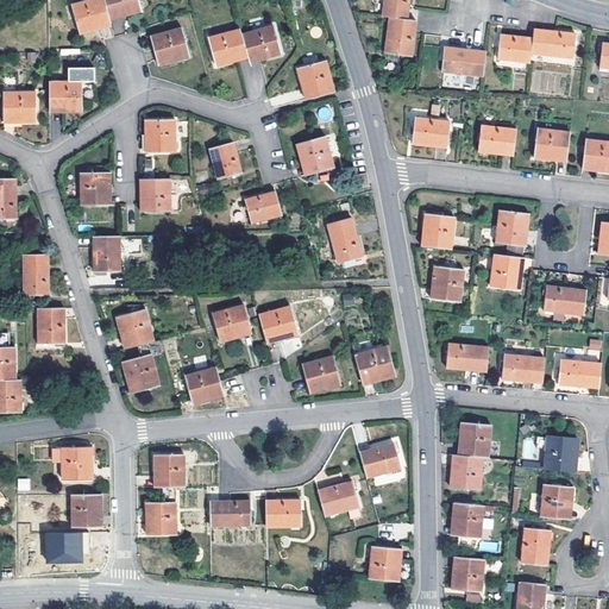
[(112,20),(105,0),(87,0),(71,5),(81,35),(113,25),(112,20)]
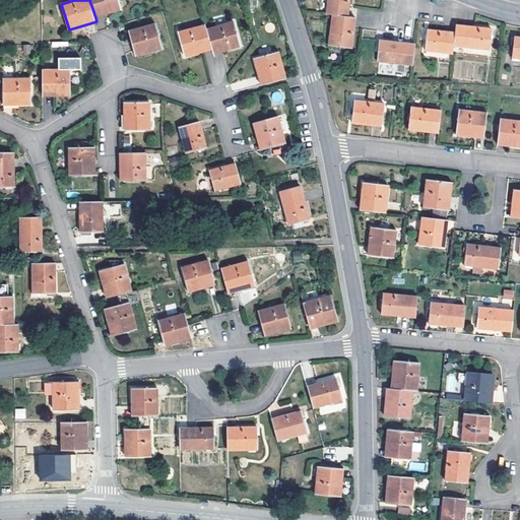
[(89,0),(95,17),(121,9),(118,0),(89,0)]
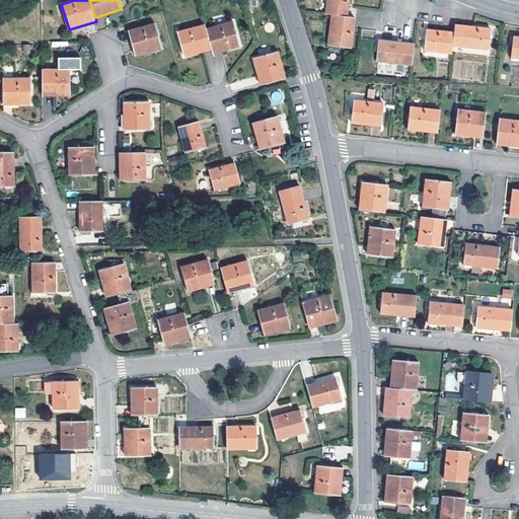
[(327,0),(326,14),(331,14),(348,16),(349,0),(327,0)]
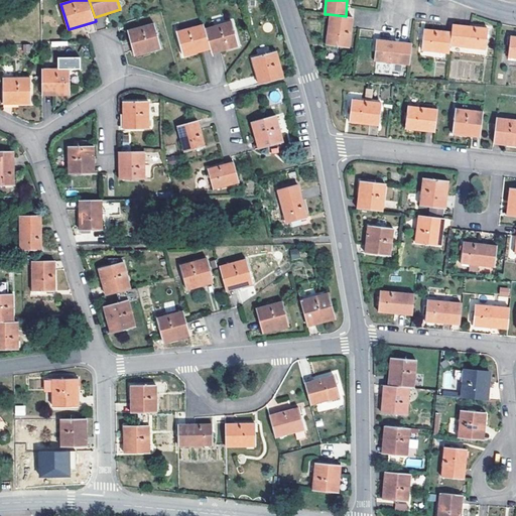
[(349,47),(353,17),(346,16),(330,14),(326,44),(349,47)]
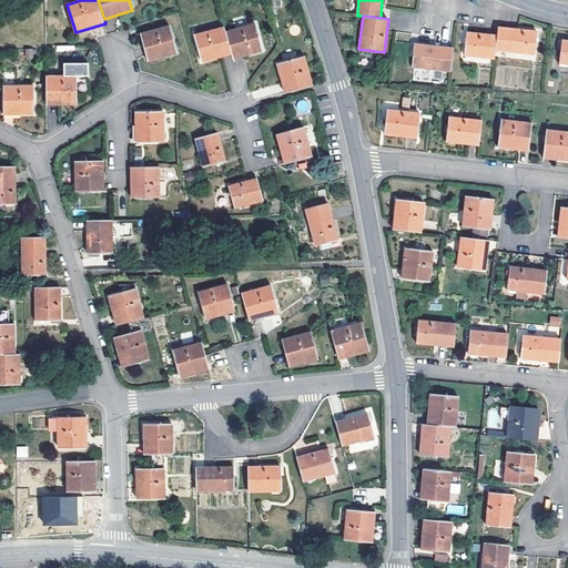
[(232,54),(233,59),(263,51),(255,23),(226,31),(232,54)]
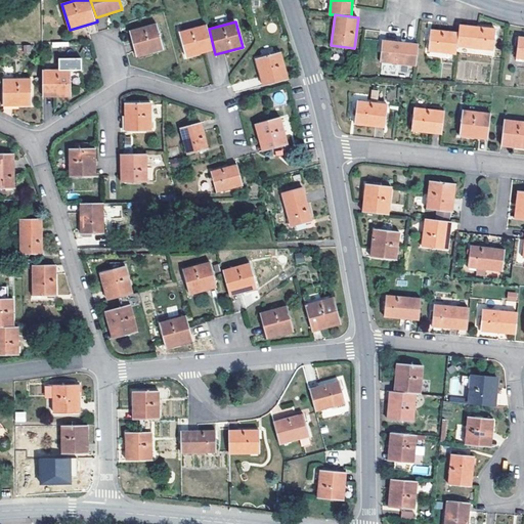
[(157,24),(130,31),(137,56),(164,49),(157,24)]
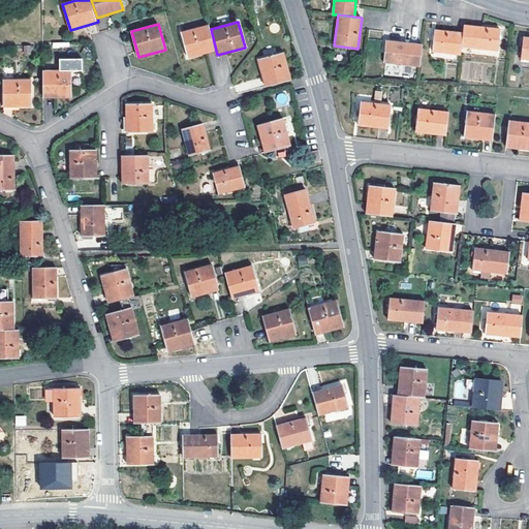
[(211,29),(210,25),(182,32),(188,58),(216,51),(211,29)]
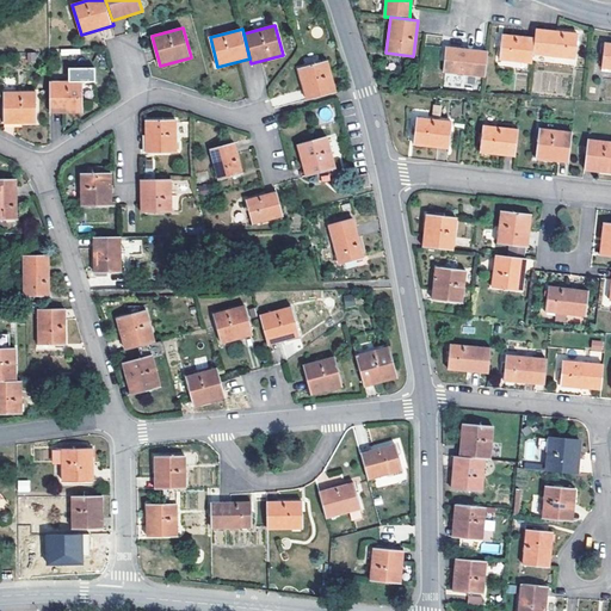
[(576,32),(544,29),(536,29),(535,37),(534,54),(574,57),(576,32)]
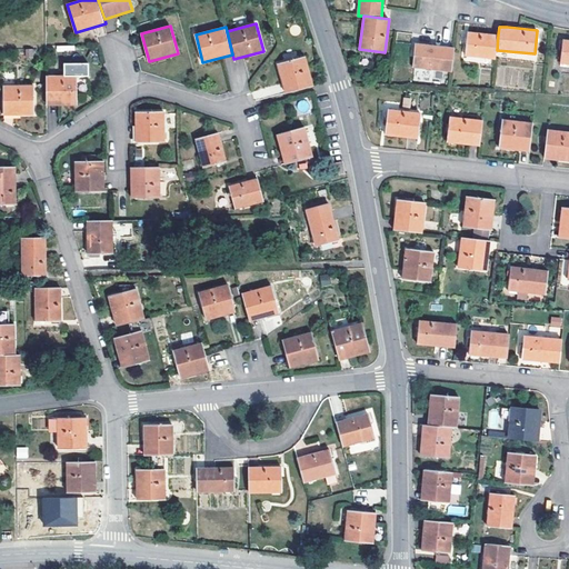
[(497,50),(498,35),(468,32),(466,56),(496,58),(497,50)]
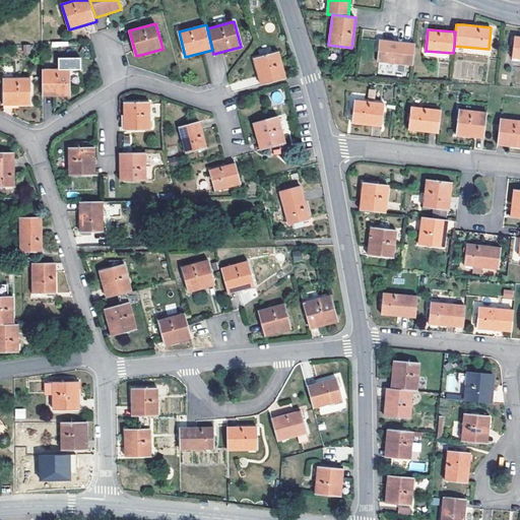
[(412,65),(415,43),(380,40),(377,61),(412,65)]
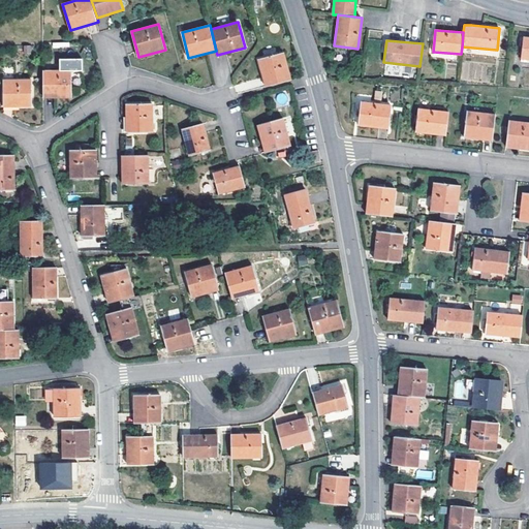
[(258,59),(266,86),(291,80),(283,53),(258,59)]
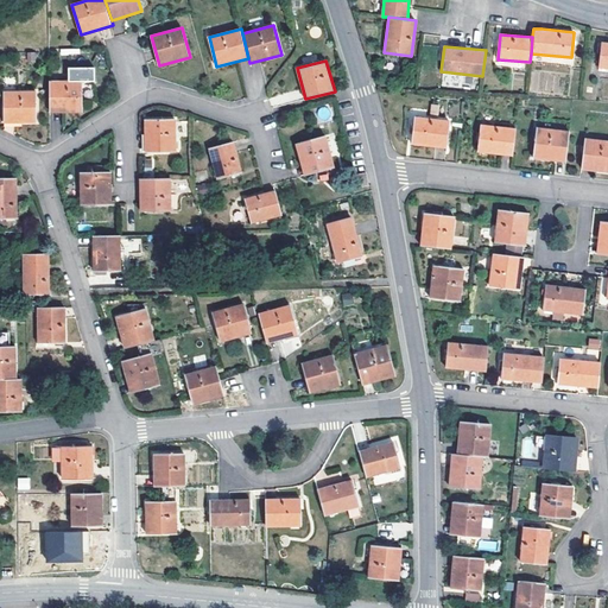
[(69,82),(50,82),(50,113),(83,112),(83,100),(95,100),(95,68),(69,68),(69,82)]
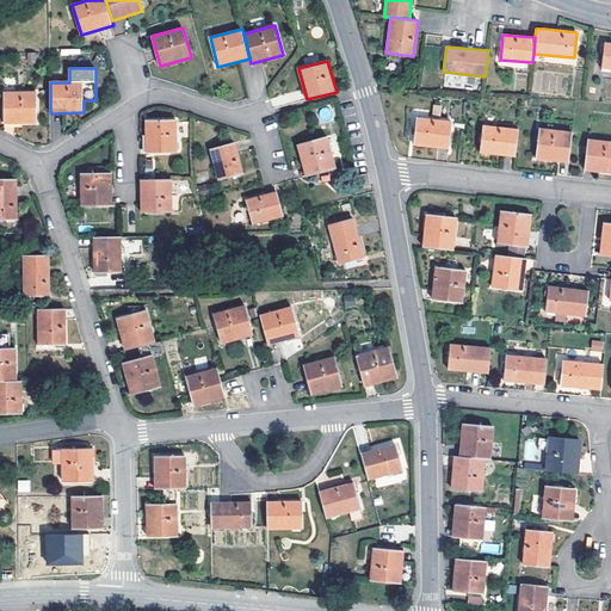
[(37,123),(36,92),(5,92),(5,123),(37,123)]
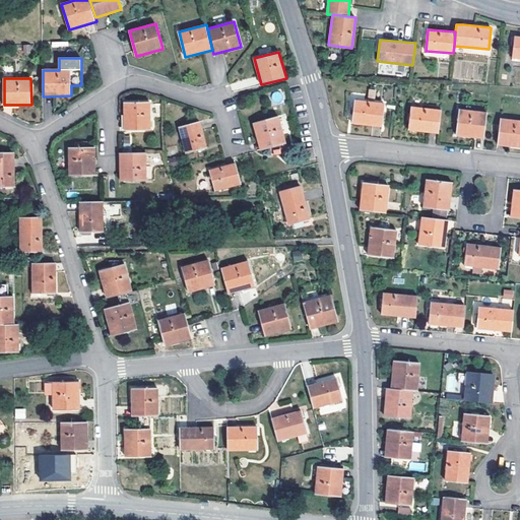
[(382,127),(385,104),(356,100),(352,123),(382,127)]
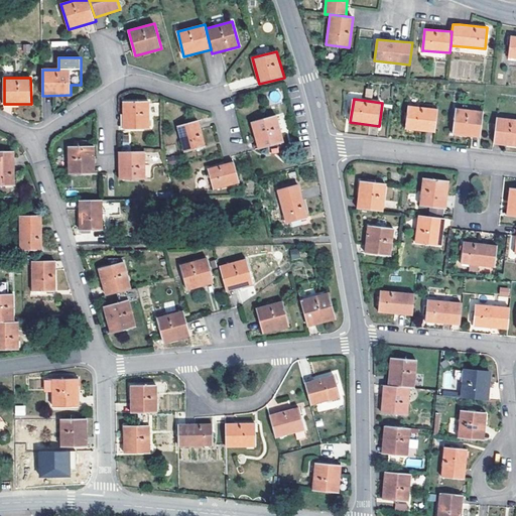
[(148,101),(123,102),(124,129),(149,129),(148,101)]
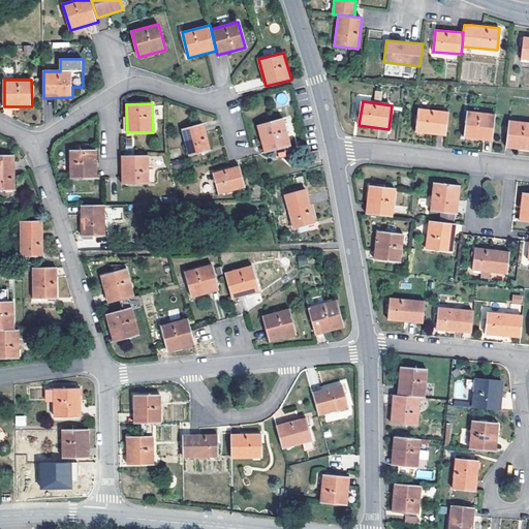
[(446,135),(448,113),(418,109),(415,132),(446,135)]
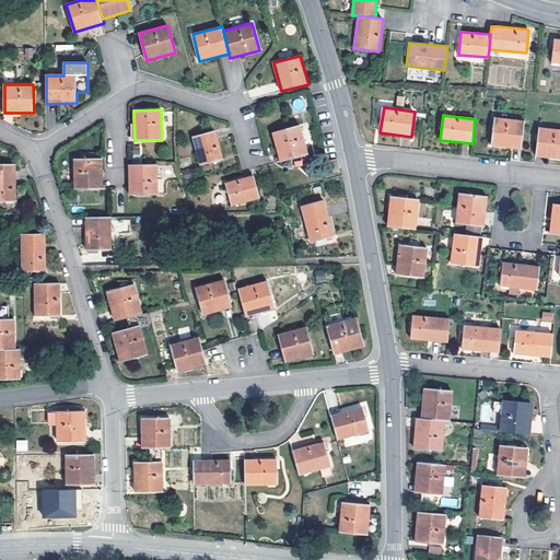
[(522,149),(525,121),(494,117),(491,144),(522,149)]
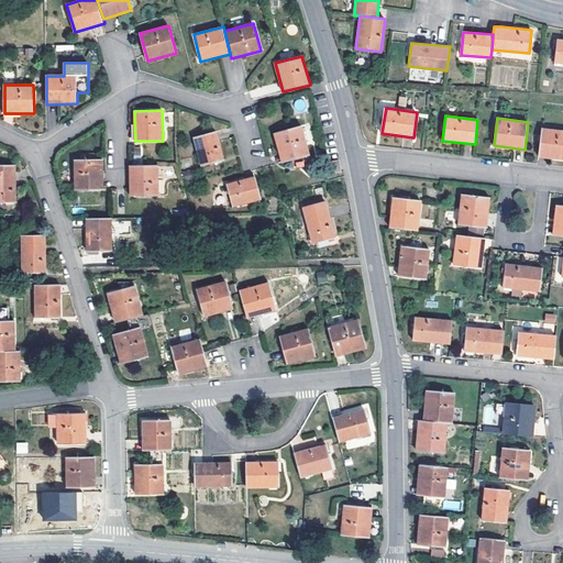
[(301,125),(274,133),(283,162),(310,154),(301,125)]
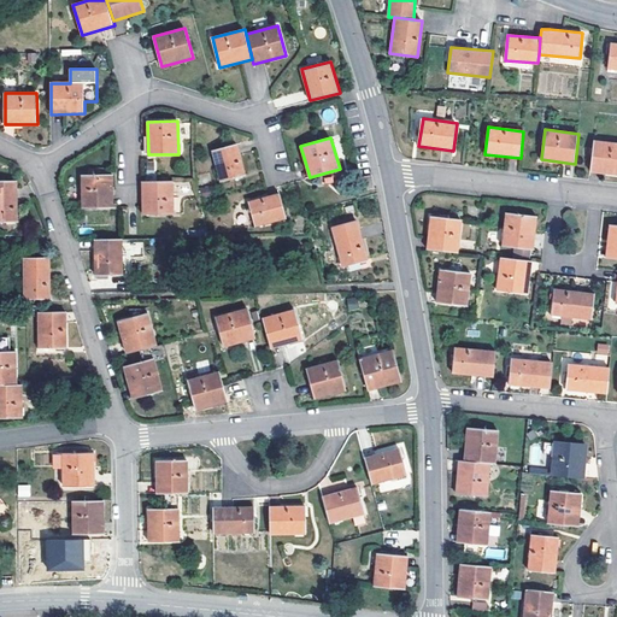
[(616,175),(616,142),(594,140),(591,171),(616,175)]
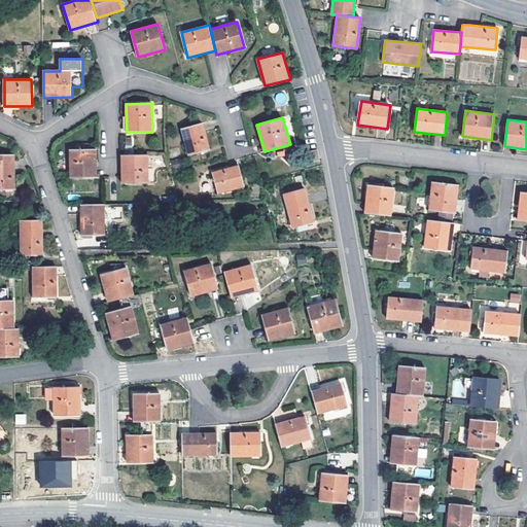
[(202,123),(181,129),(189,154),(210,149),(202,123)]
